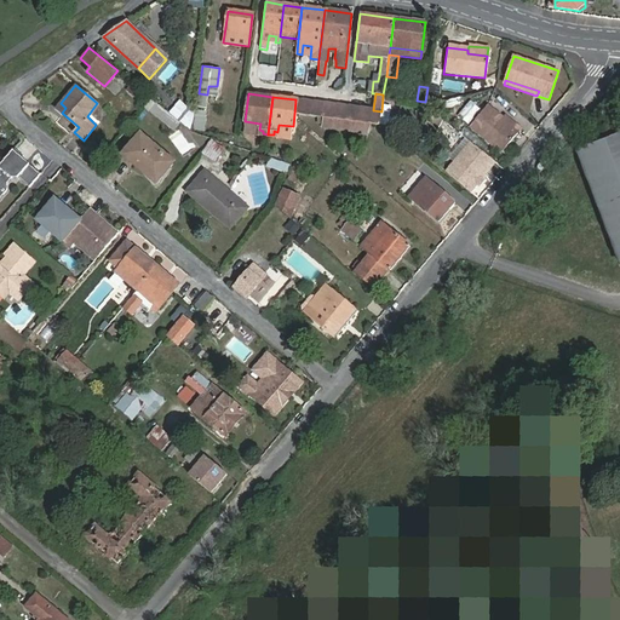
[(298,114),(306,115),(309,101),(299,99),(298,114)]
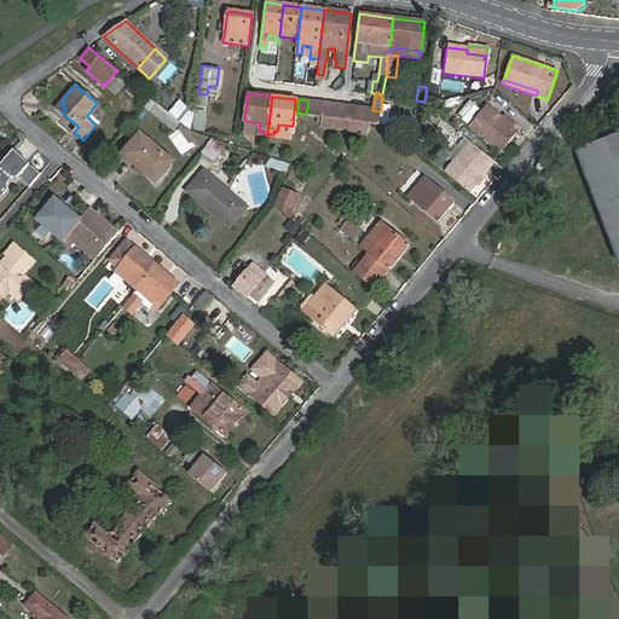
[(308,100),(306,115),(323,117),(369,123),(379,125),(379,123),(381,111),(372,110),(308,100)]
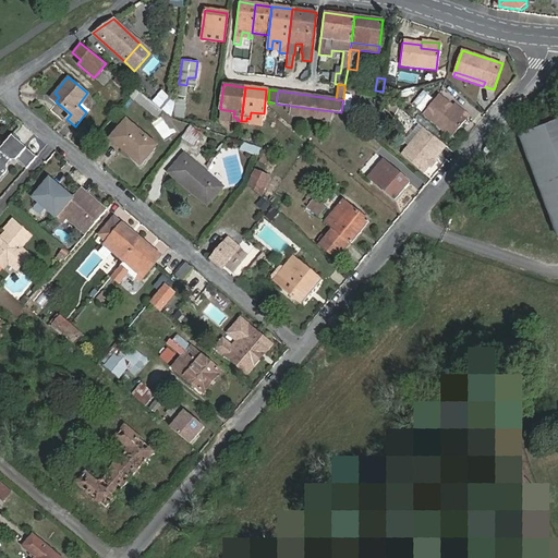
[(449,110),(451,107),(436,95),(421,114),(450,138),(463,122),(449,110)]
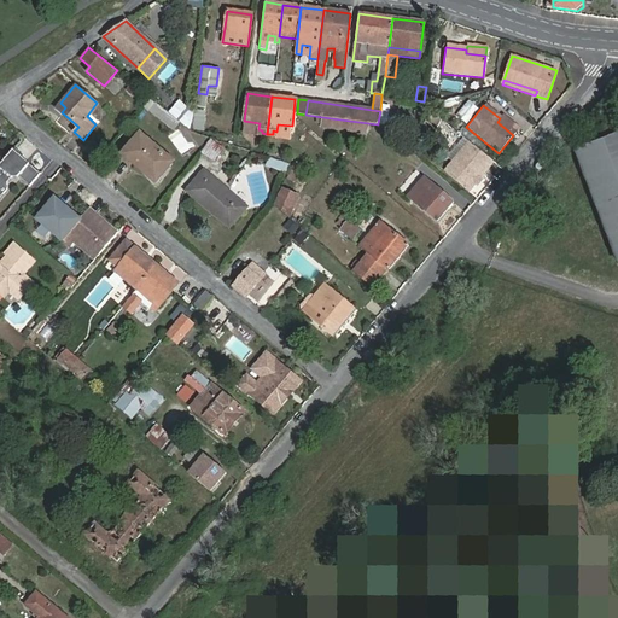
[(380,111),(378,123),(389,124),(390,112),(380,111)]
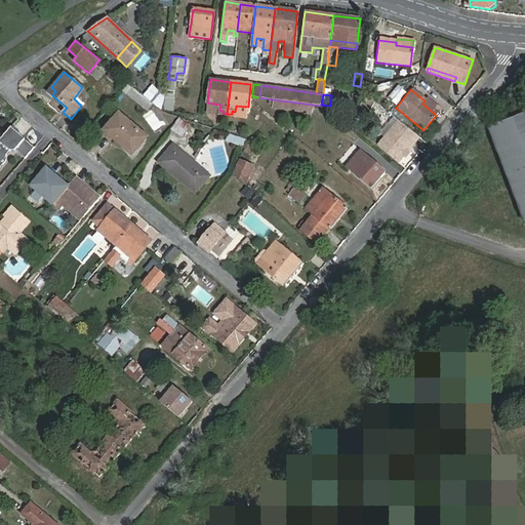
[(309,114),(313,105),(274,99),(273,108),(297,111),(309,114)]
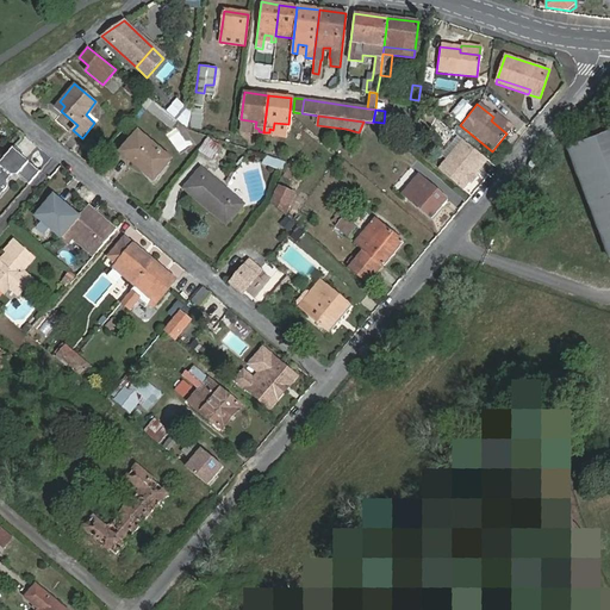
[(496,116),(493,117),(491,120),(506,134),(511,128),(496,116)]
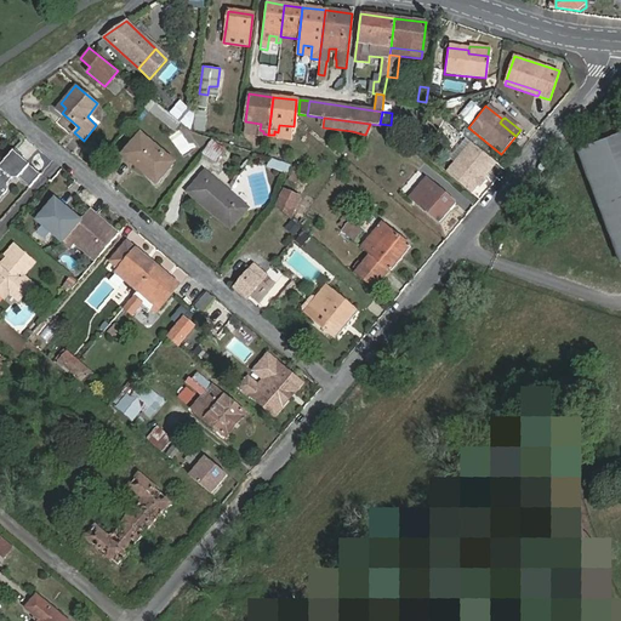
[(140,136),(124,154),(154,182),(171,163),(140,136)]
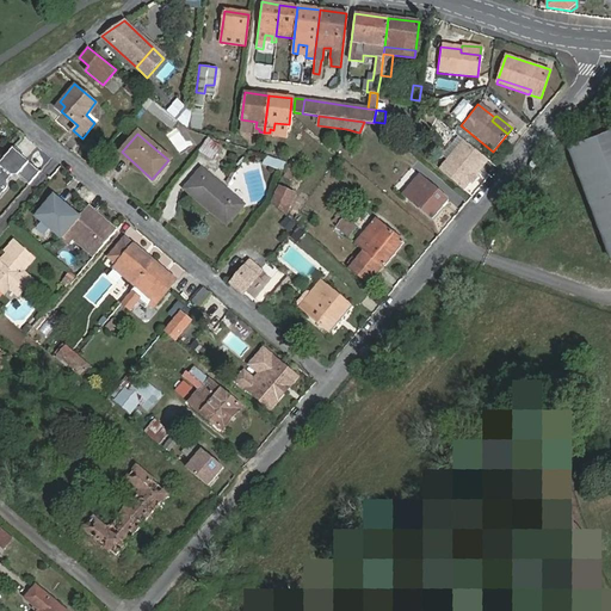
[(610,137),(568,154),(610,265),(610,137)]
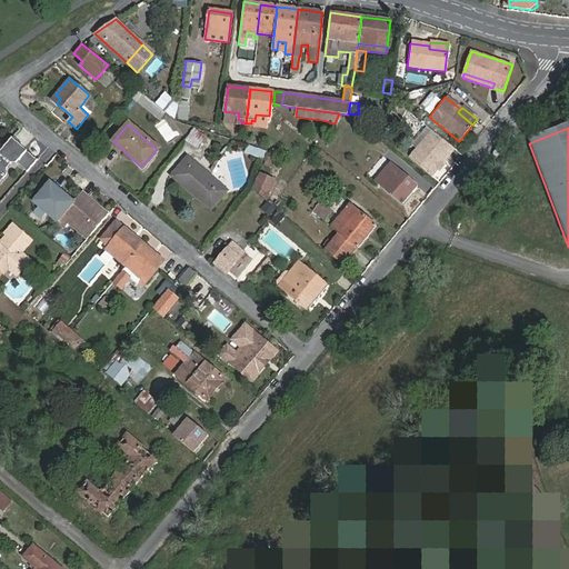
[(187,141),(197,148),(205,136),(193,129),(187,141)]
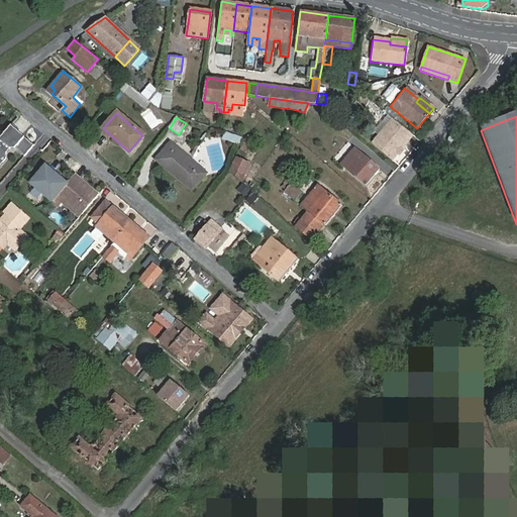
[(392,119),(372,143),(391,160),(397,152),(400,149),(412,135),(392,119)]
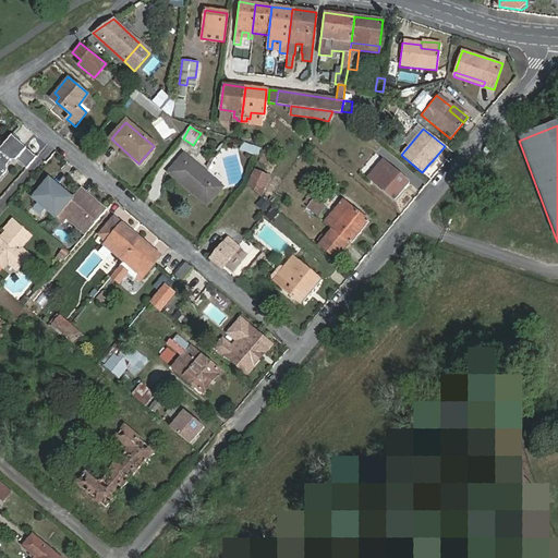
[(0,149),(0,179),(7,171),(7,165),(11,159),(19,158),(27,167),(37,156),(21,142),(22,141),(14,134),(0,149)]
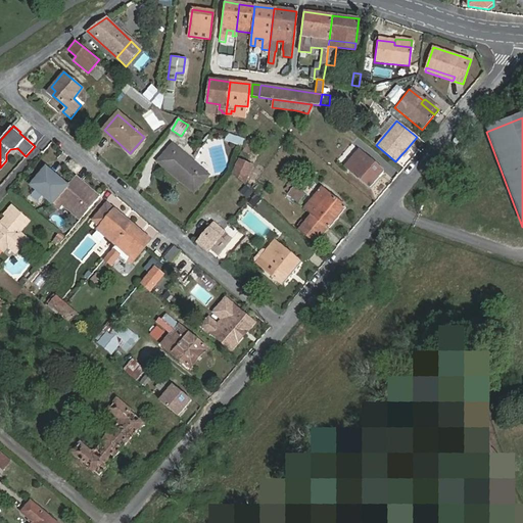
[(243,150),(248,153),(253,140),(248,138),(243,150)]
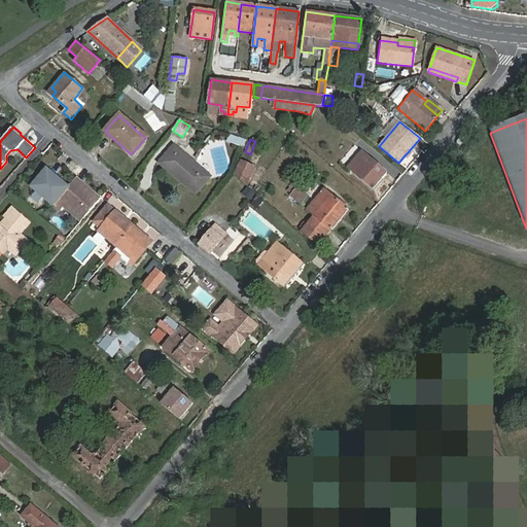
[(159,163),(196,192),(209,175),(173,145),(159,163)]
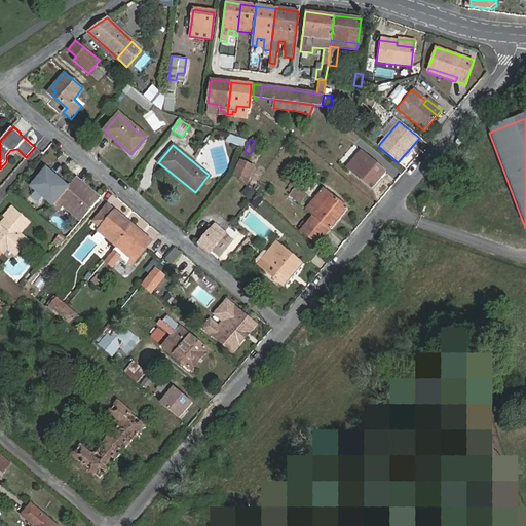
[(240,160),(253,165),(254,162),(248,159),(250,154),(245,151),(240,160)]
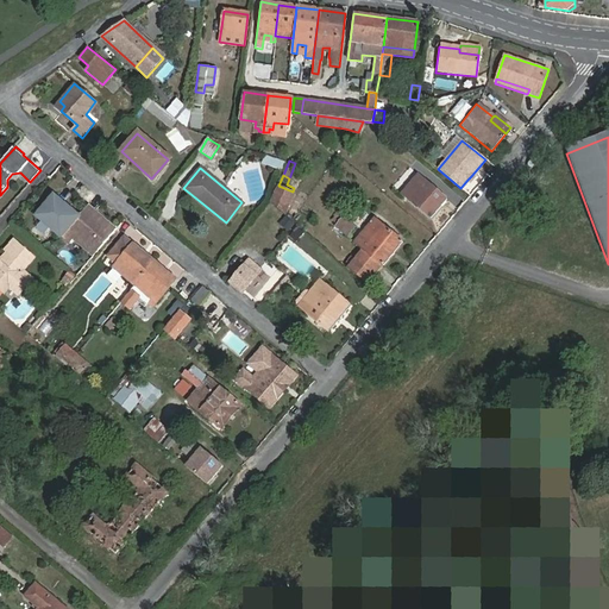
[(446,199),(421,179),(407,194),(405,192),(402,195),(429,218),(446,199)]
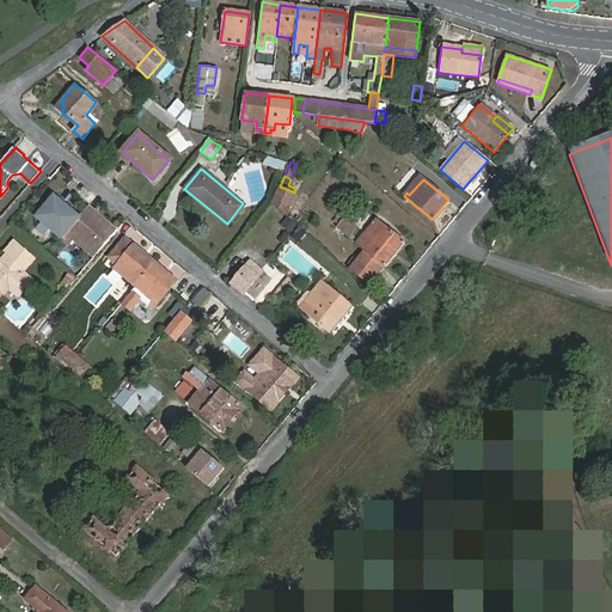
[(285,213),(294,193),(280,187),(279,187),(273,203),(285,213)]
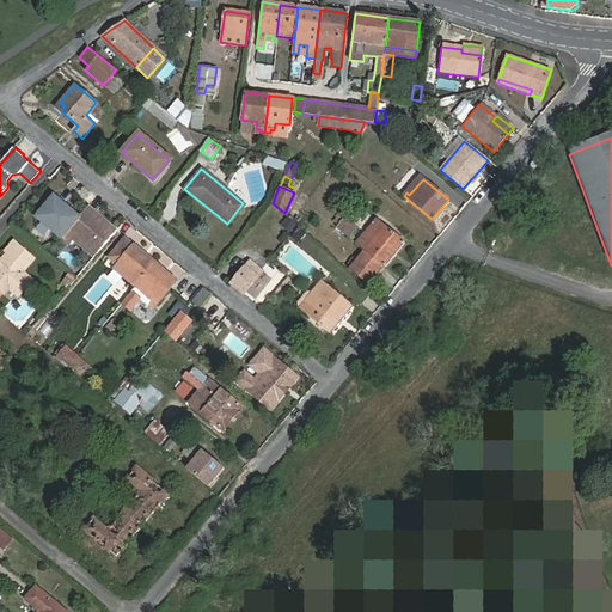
[(61,238),(78,218),(54,196),(36,216),(61,238)]
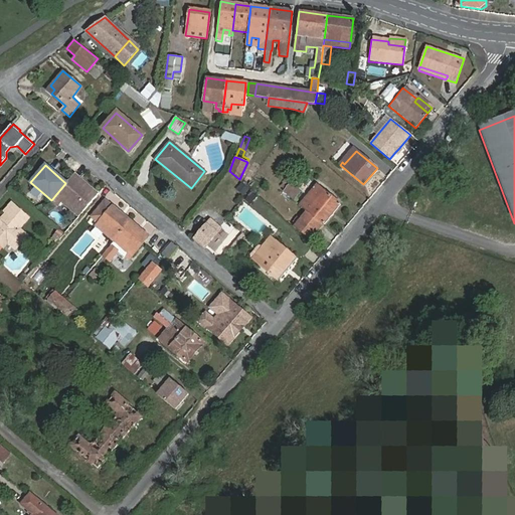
[(99,193),(74,173),(65,183),(51,200),(58,206),(61,202),(78,216),(99,193)]
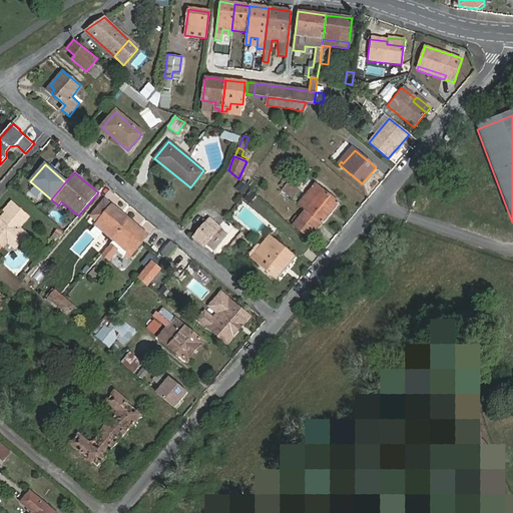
[(300,190),(286,178),(282,184),(286,187),(284,189),(294,197),(300,190)]
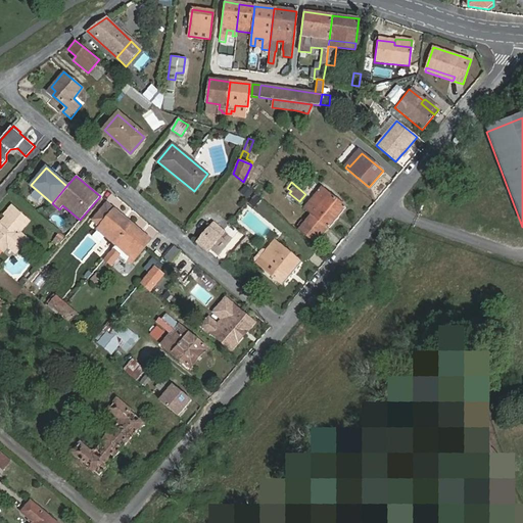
[(345,207),(322,188),(304,207),(312,214),(299,230),(315,242),(328,227),(329,228),(345,207)]
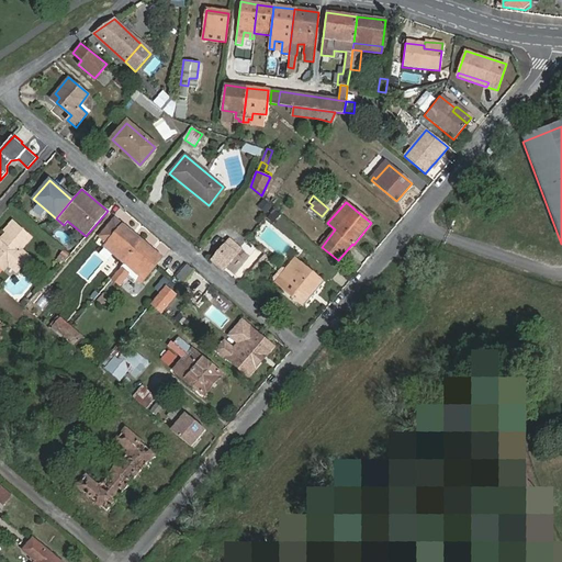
[(124,262),(142,240),(123,224),(122,225),(114,218),(102,234),(110,240),(105,246),(124,262)]
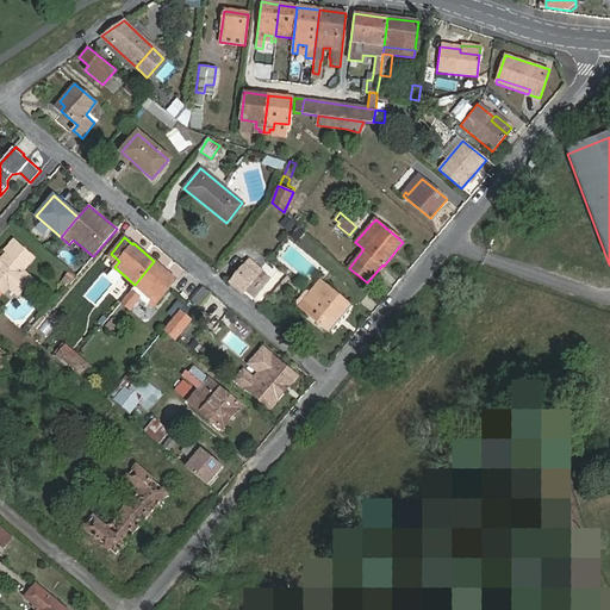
[(0,255),(0,265),(2,262),(0,260),(16,242),(13,240),(0,255)]
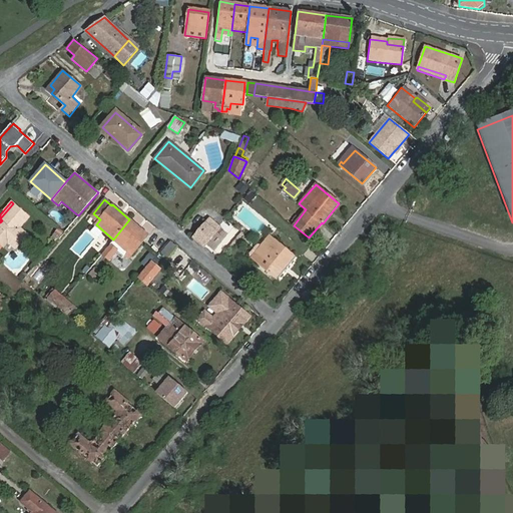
[(2,220),(0,222),(0,235),(0,236),(6,241),(12,246),(18,245),(24,239),(24,232),(18,227),(28,215),(13,203),(0,218),(2,220)]
